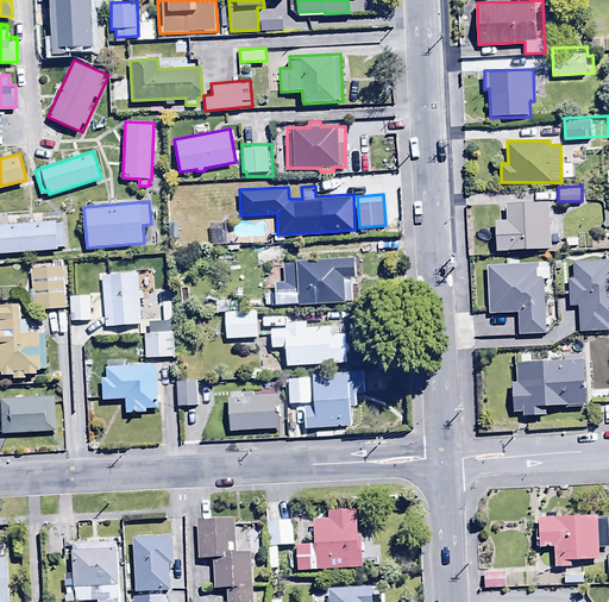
[(551,201),(507,204),(508,220),(495,221),(497,252),(554,249),(551,201)]
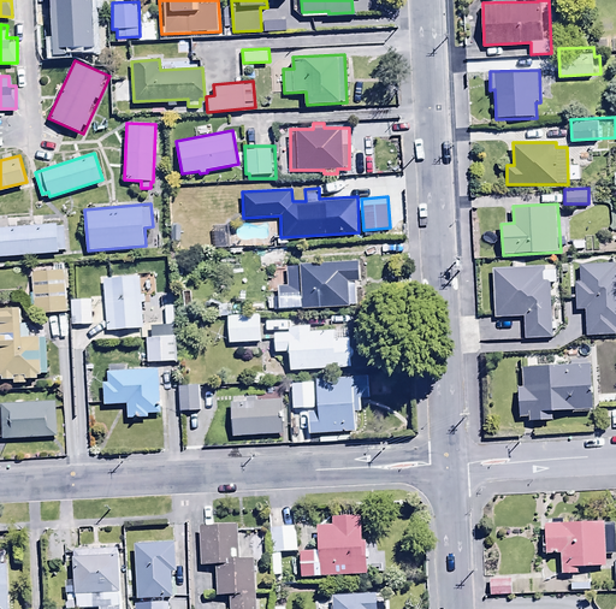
[(0,225),(0,255),(59,250),(57,222),(0,225)]
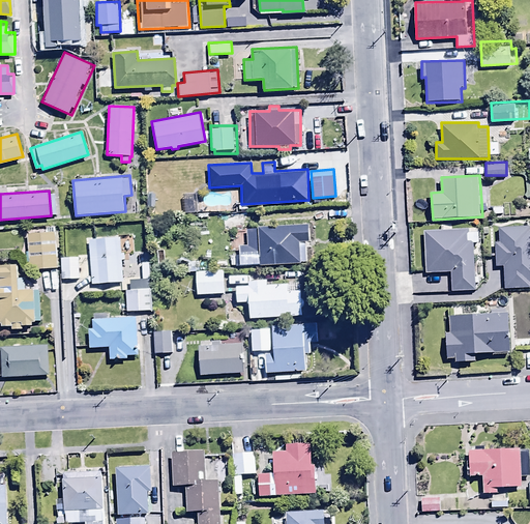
[(236,266),(302,264),(302,243),(311,242),(311,224),(245,227),(246,244),(239,244),(239,254),(235,254),(236,266)]
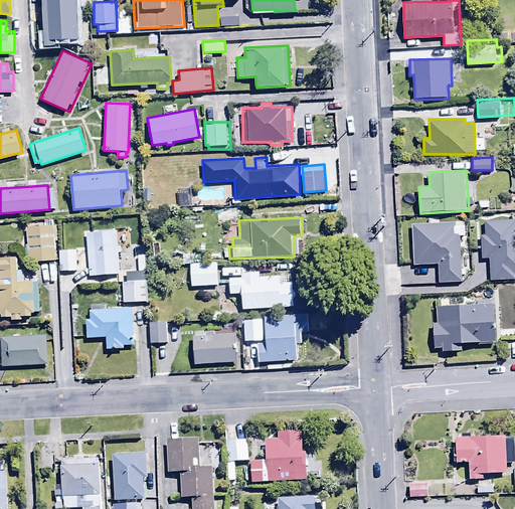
[(498,279),(499,298),(512,297),(511,278),(514,277),(514,275),(514,273),(514,222),(514,217),(485,219),(485,233),(480,233),(482,259),(490,258),(491,280),(498,279)]
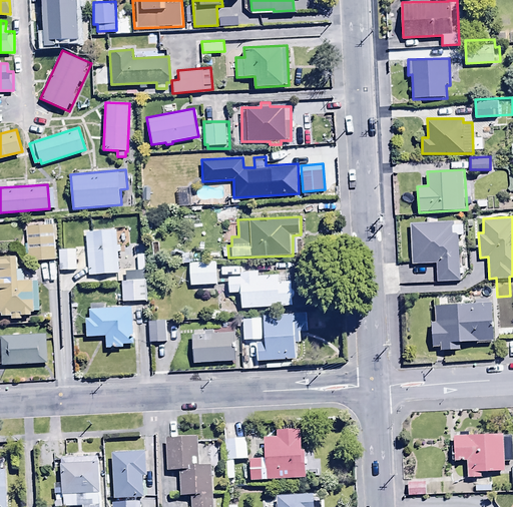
[(26,222),(28,258),(57,256),(54,220),(26,222)]
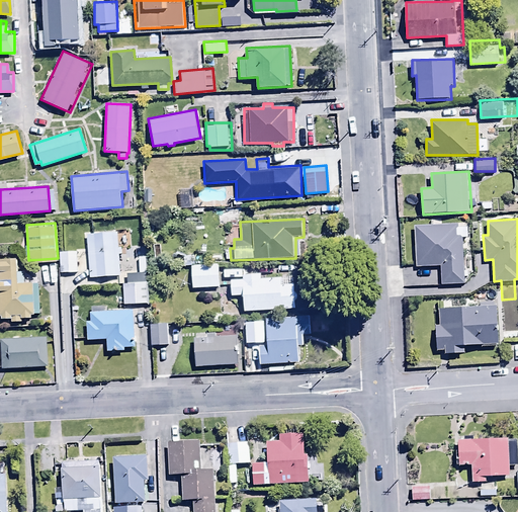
[(462,223),(414,224),(415,265),(440,264),(441,282),(464,282),(462,223)]
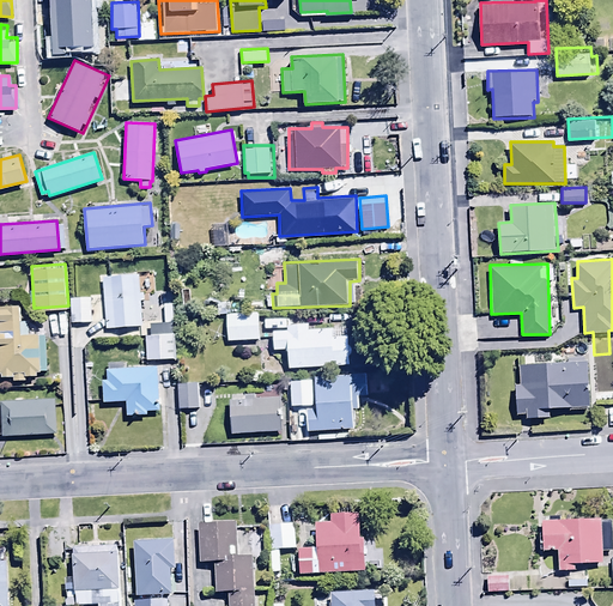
[(141,273),(103,276),(105,327),(144,325),(141,273)]
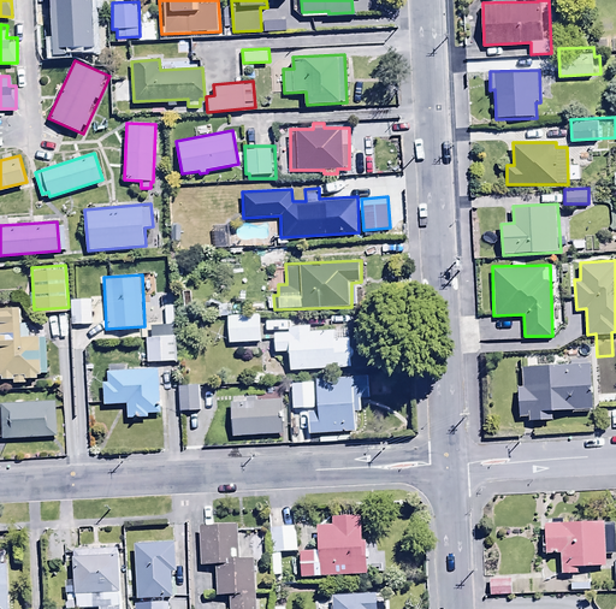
[(92,295),(71,295),(71,321),(92,321),(92,295)]
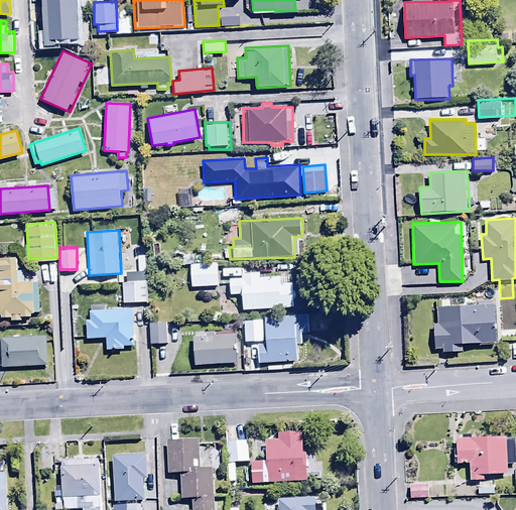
[(32,275),(25,270),(18,270),(17,251),(0,251),(0,314),(2,314),(2,319),(11,319),(11,321),(21,321),(21,316),(33,316),(33,311),(39,311),(38,282),(33,282),(32,275)]
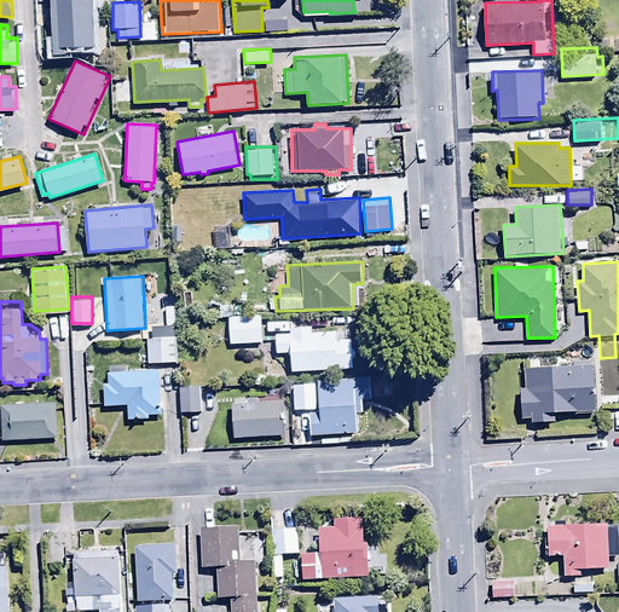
[(151,327),(151,338),(148,338),(149,363),(178,362),(174,305),(166,305),(167,325),(151,327)]
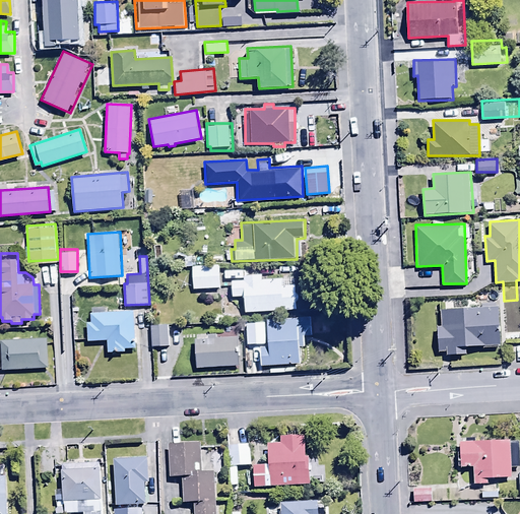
[(220,264),(193,265),(194,292),(221,291),(220,264)]
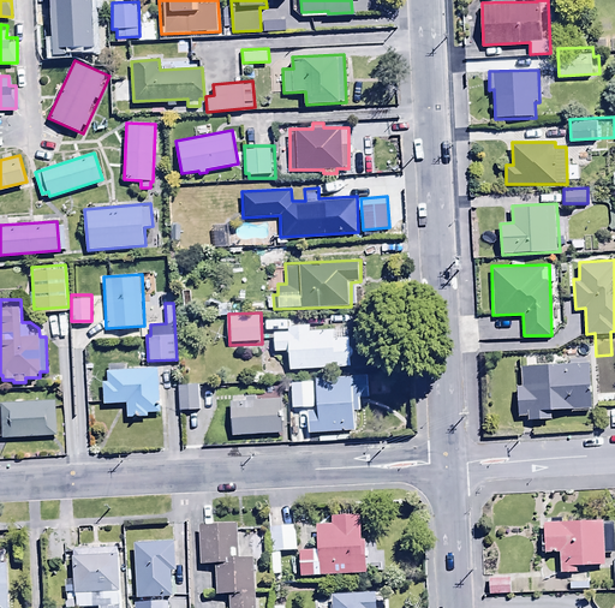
[(290,350),(291,368),(352,364),(350,325),(310,327),(310,322),(287,323),(288,329),(274,329),(275,351),(290,350)]
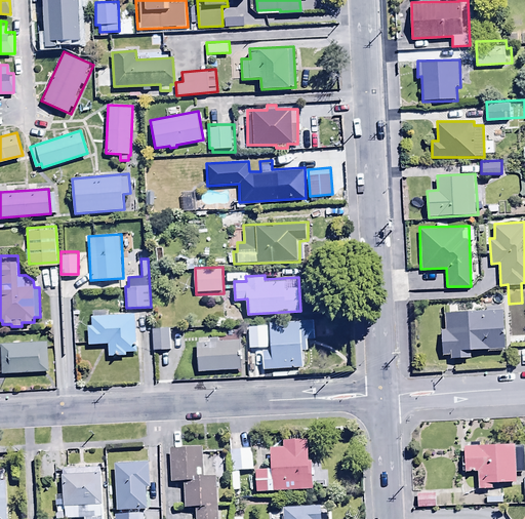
[(109,307),(92,308),(93,324),(88,324),(89,344),(109,343),(109,356),(127,355),(127,352),(137,351),(135,311),(109,313),(109,307)]
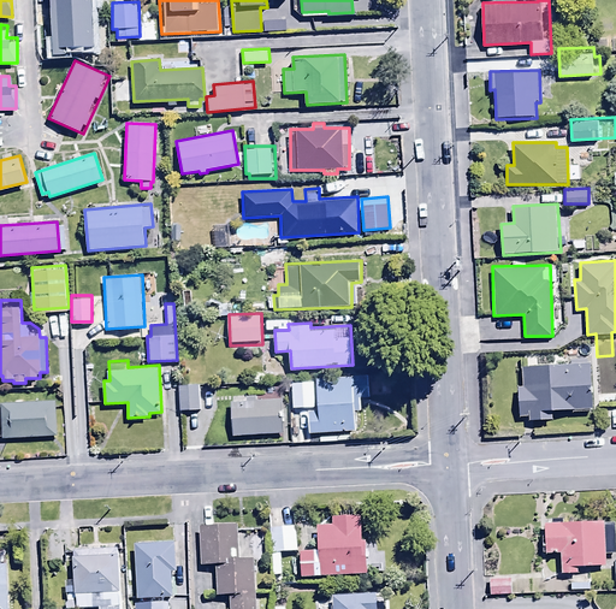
[(591,364),(522,365),(522,384),(520,384),(520,417),(528,417),(528,423),(552,423),(552,412),(591,412),(591,364)]
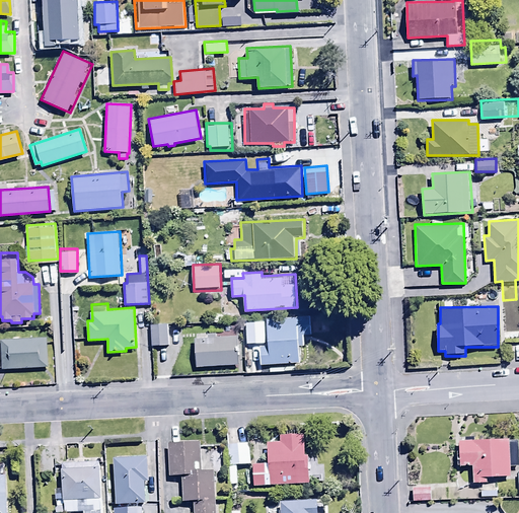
[(261,340),(262,365),(301,363),(300,345),(304,345),(304,335),(311,335),(310,314),(267,316),(268,340),(261,340)]
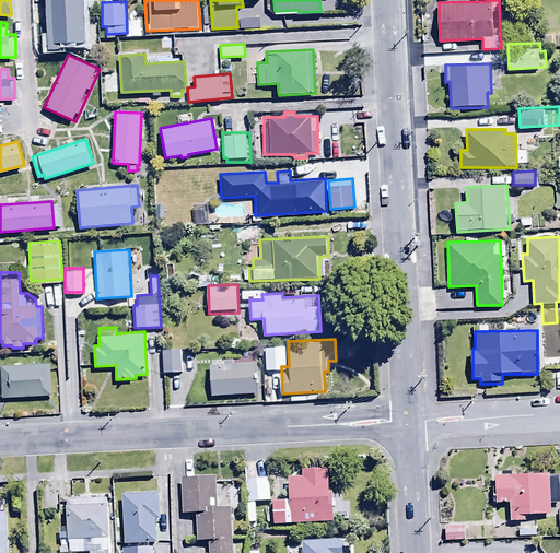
[(182,345),(162,346),(164,373),(184,371),(182,345)]
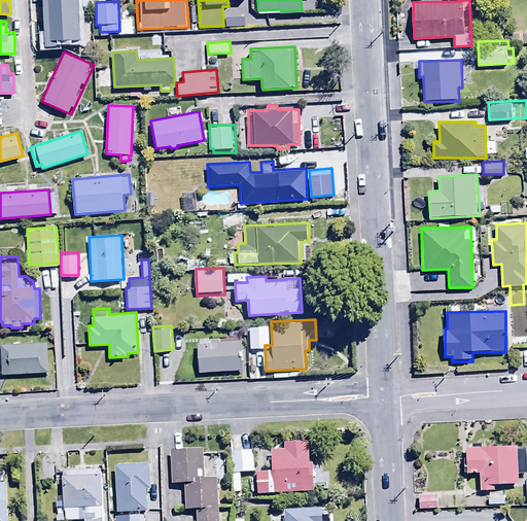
[(198,342),(199,372),(242,371),(241,339),(219,340),(218,337),(209,338),(209,341),(198,342)]
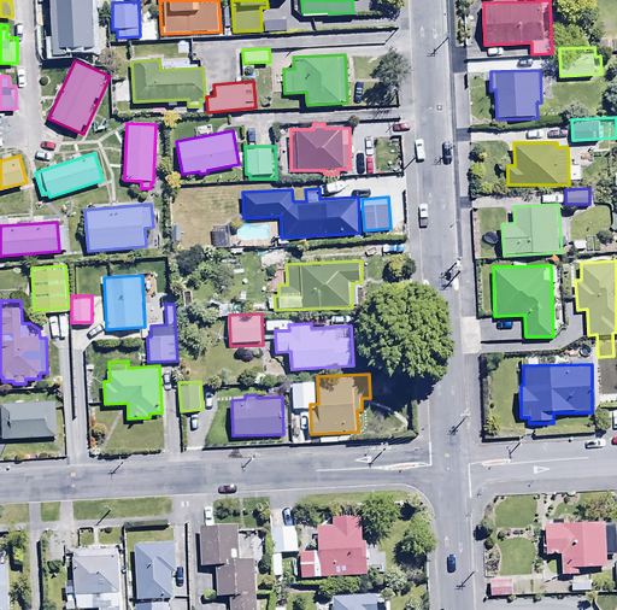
[(56,399),(1,402),(4,438),(58,435),(56,399)]
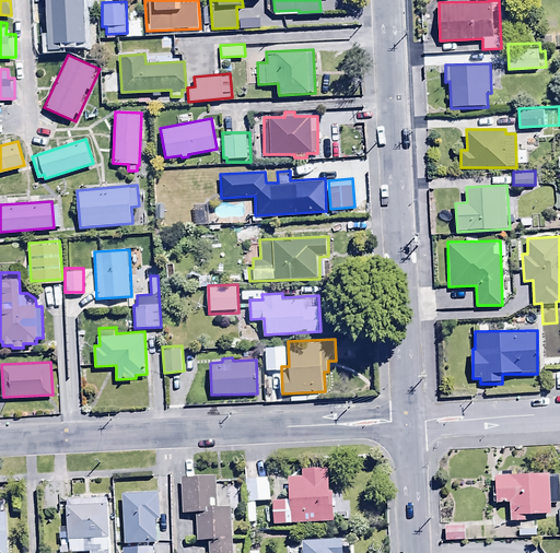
[(271,494),(272,518),(350,514),(349,495),(342,496),(341,486),(328,486),(327,461),(301,462),(301,469),(288,470),(289,493),(271,494)]
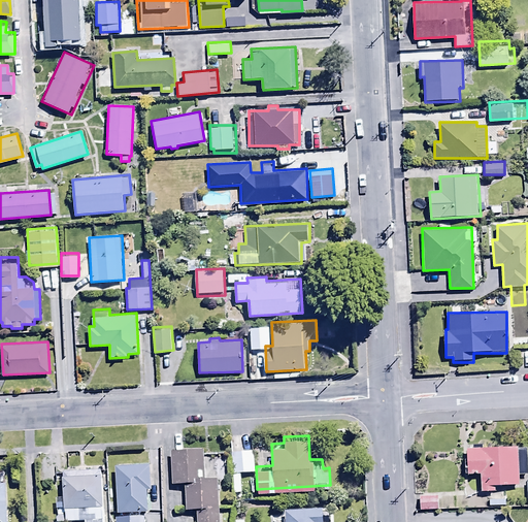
[(518,438),(465,441),(466,468),(480,467),(480,485),(495,485),(495,479),(519,478),(518,438)]
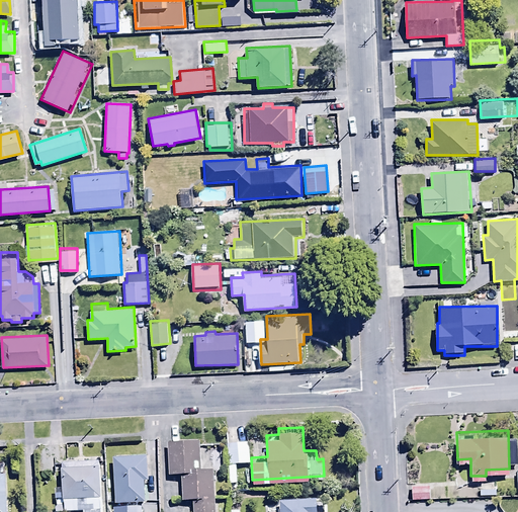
[(167,436),(169,470),(179,468),(180,495),(191,495),(191,511),(213,511),(211,463),(200,463),(198,434),(167,436)]
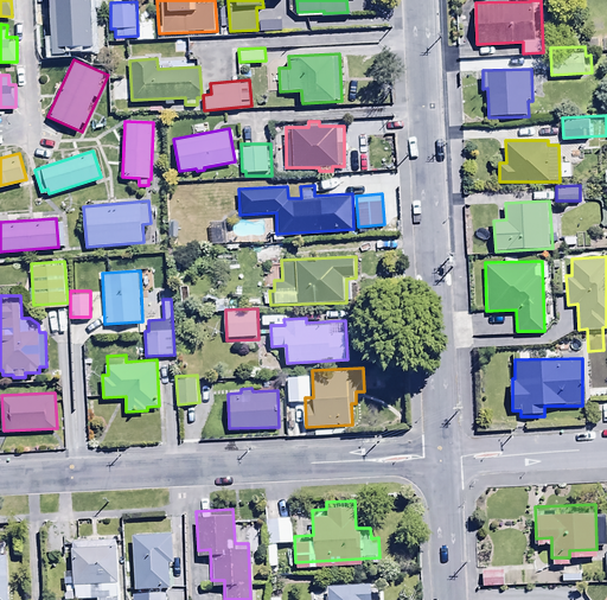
[(292,536),(289,510),(266,512),(269,561),(279,560),(276,537),(292,536)]
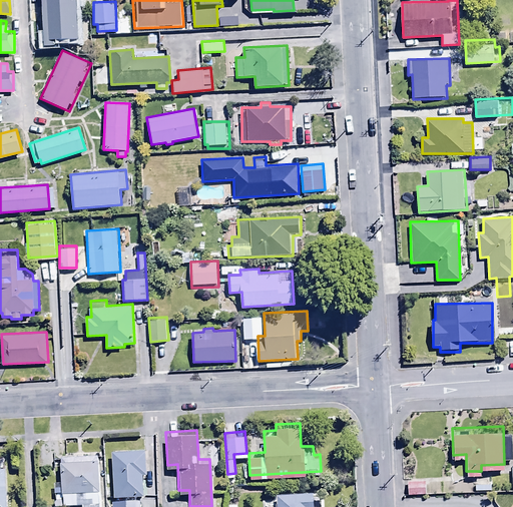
[(111,445),(113,493),(142,492),(141,470),(145,470),(144,444),(111,445)]
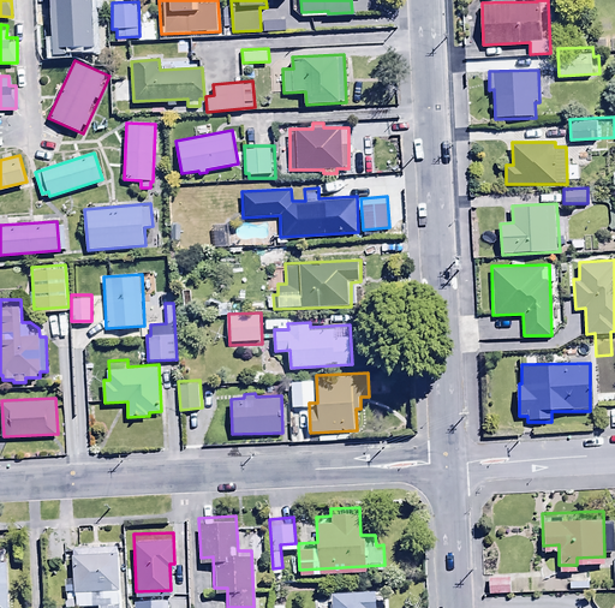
[(120,607),(115,540),(72,542),(77,602),(99,600),(99,607),(120,607)]
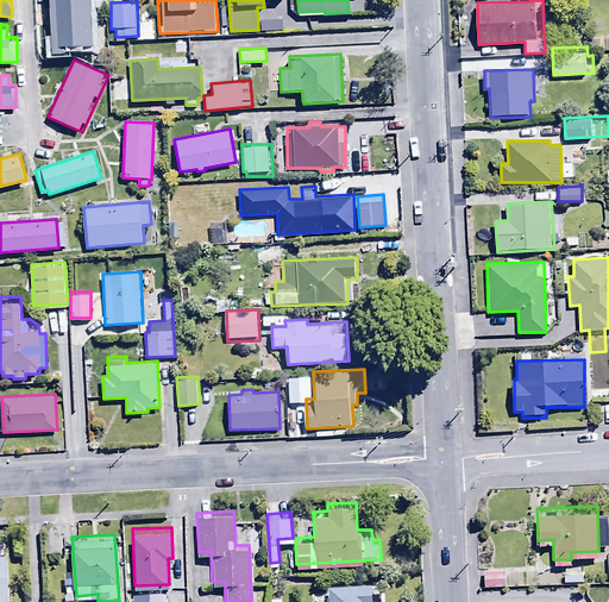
[(23,601),(23,551),(0,551),(0,601),(23,601)]
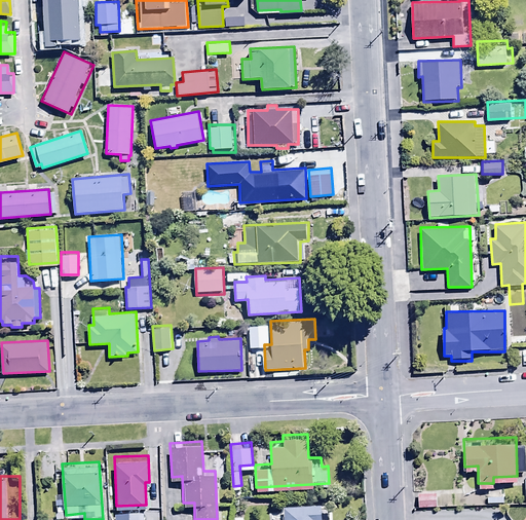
[(417,488),(417,500),(436,500),(436,487),(417,488)]
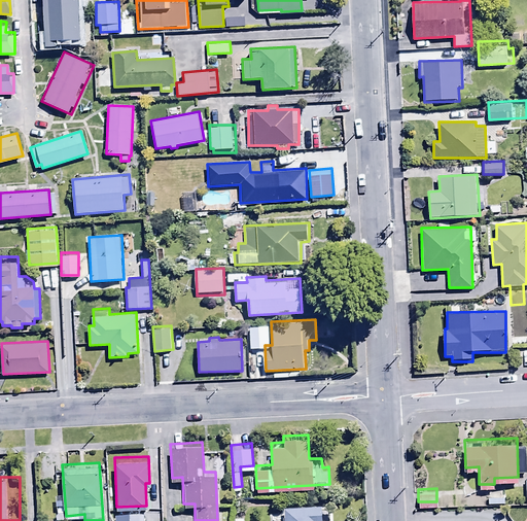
[(327,520),(327,505),(322,505),(322,501),(283,502),(283,520),(327,520)]
